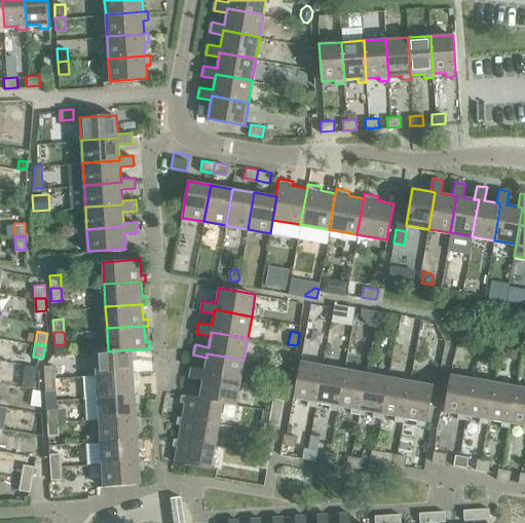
[(507,348),(505,356),(516,358),(517,350),(507,348)]
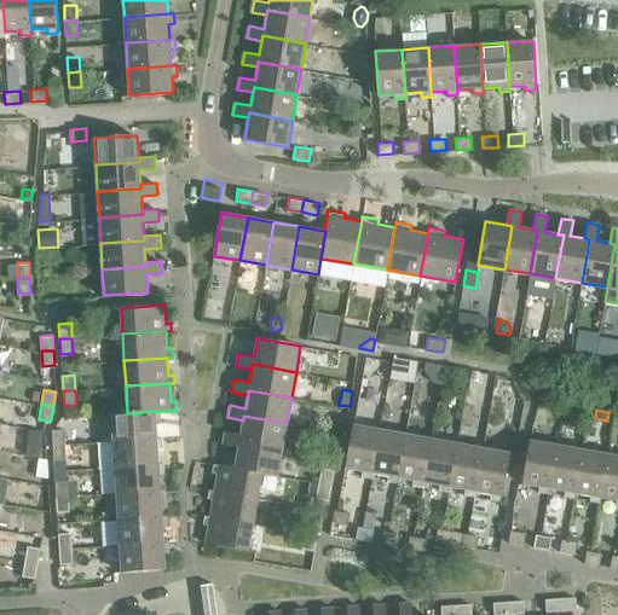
[(111,413),(113,440),(156,437),(156,422),(161,421),(160,411),(155,412),(155,411),(128,413),(127,412),(111,413)]
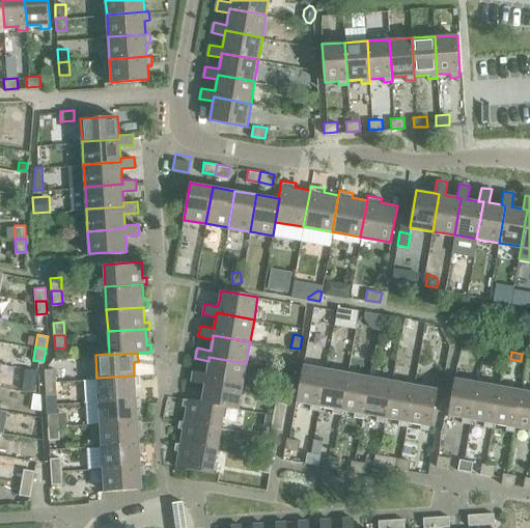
[(191,381),(204,383),(205,379),(242,386),(246,363),(208,357),(208,361),(206,372),(193,370),(191,381)]
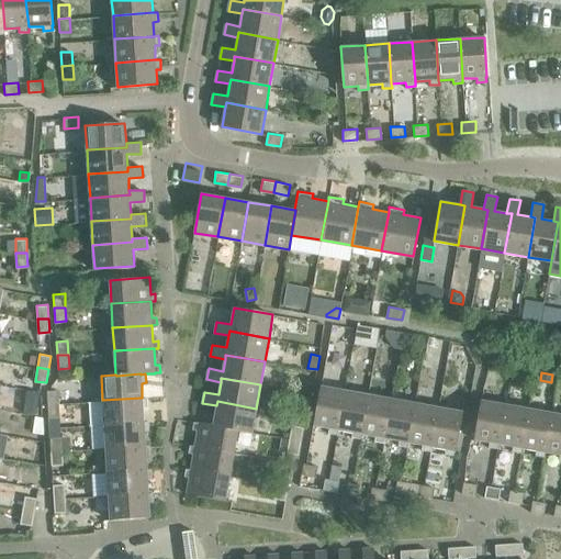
[(337,434),(338,429),(345,390),(321,386),(314,425),(328,427),(328,432),(337,434)]
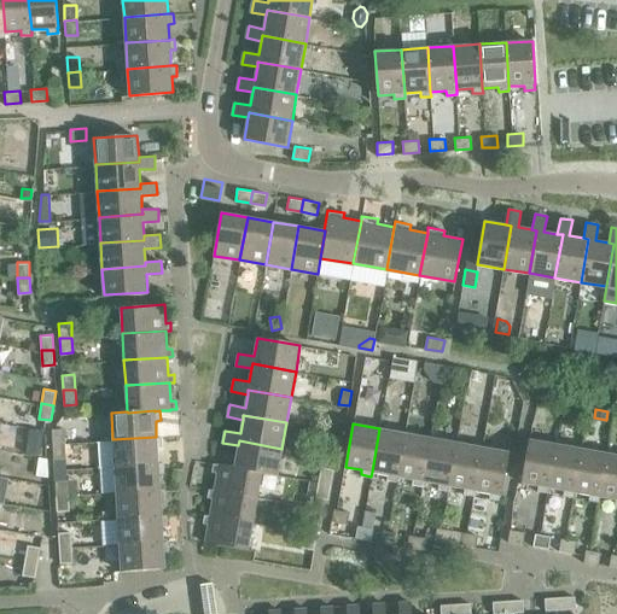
[(52,428),(52,443),(65,442),(64,427),(52,428)]
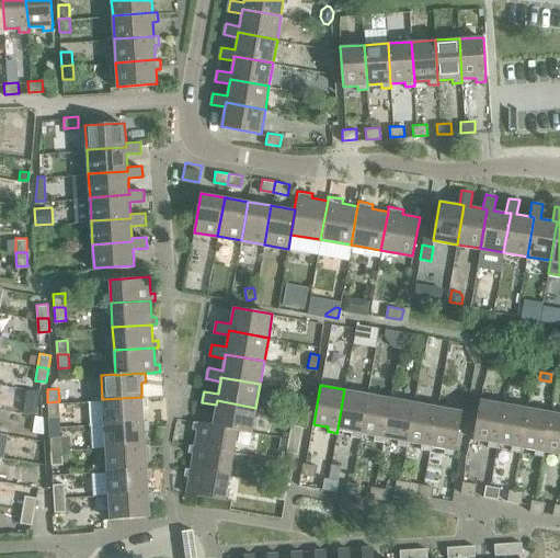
[(360,437),(361,432),(367,394),(344,389),(338,429),(352,431),(351,435),(360,437)]
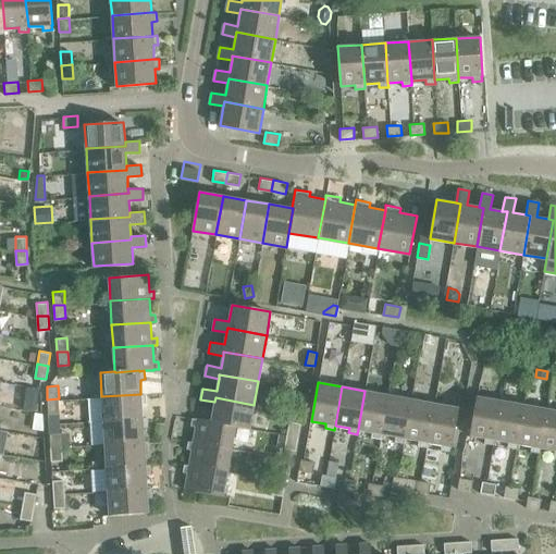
[(380,439),(381,433),(387,395),(365,391),(358,429),(372,432),(371,436),(380,439)]
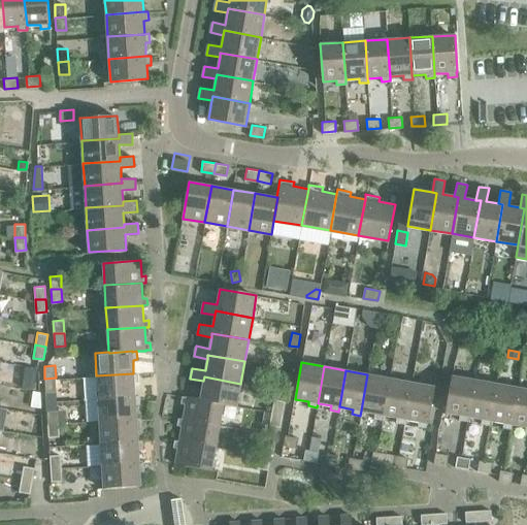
[(96,375),(98,398),(135,395),(134,382),(138,382),(138,372),(133,373),(96,375)]
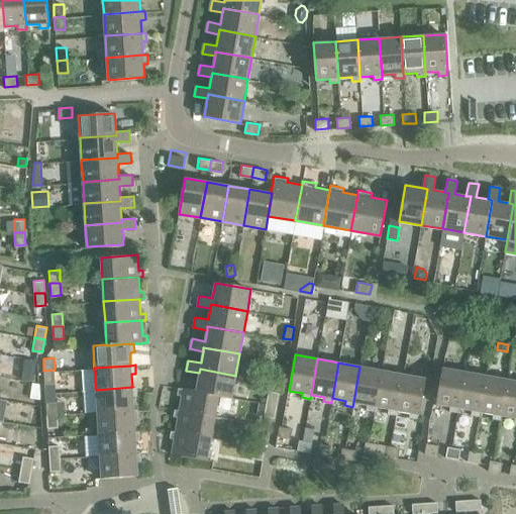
[(375,410),(375,406),(382,370),(359,367),(353,402),(367,405),(366,409),(375,410)]
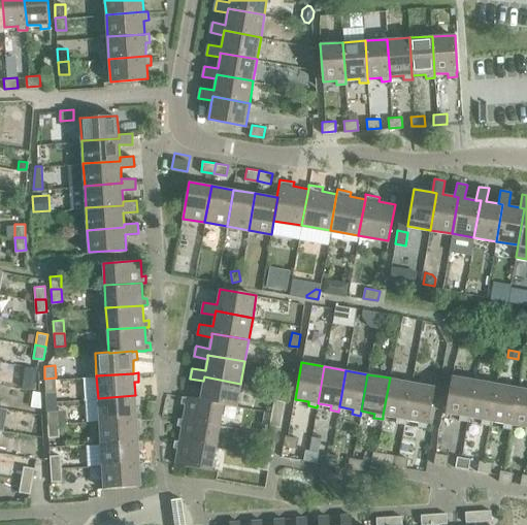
[(467,421),(468,416),(474,380),(452,375),(446,413),(460,415),(459,419),(467,421)]
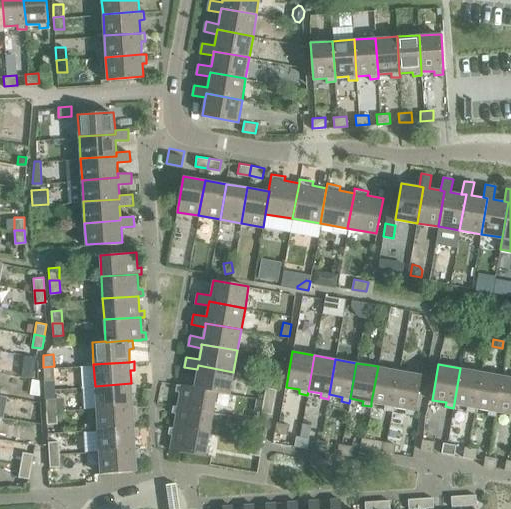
[(198,365),(197,369),(194,386),(217,391),(230,393),(233,372),(198,365)]
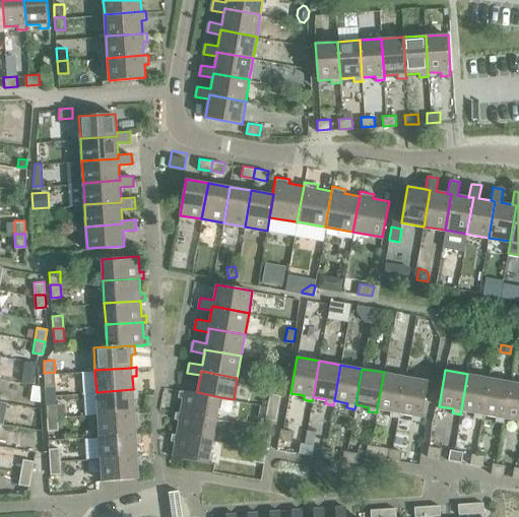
[(55,372),(44,373),(45,386),(55,385),(55,373),(55,372)]
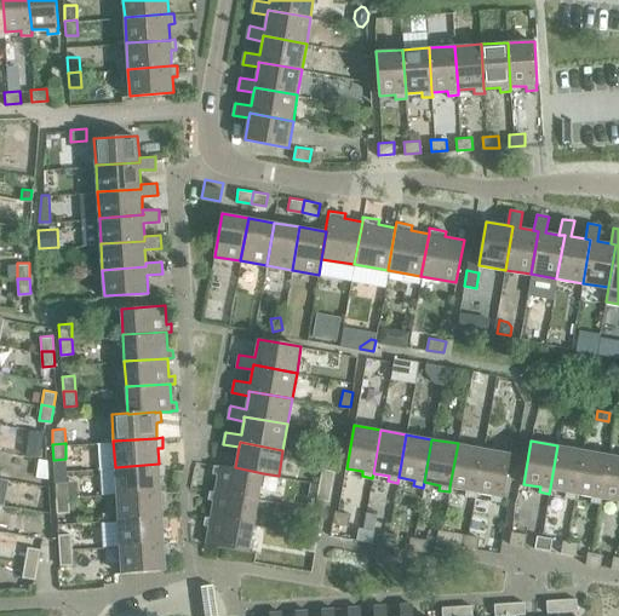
[(475,496),(476,491),(483,448),(458,443),(450,487),(465,489),(465,495),(475,496)]
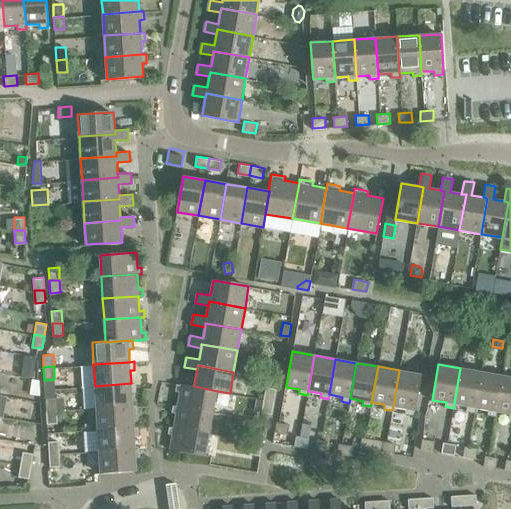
[(474,411),(475,407),(481,372),(460,368),(454,403),(467,406),(466,410),(474,411)]
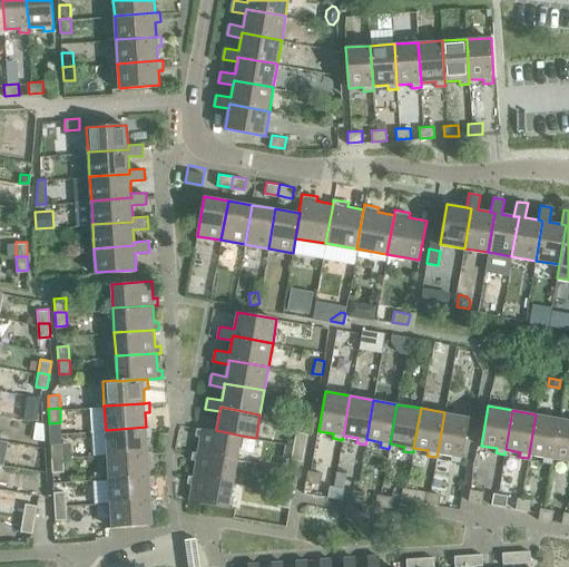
[(444,412),(438,452),(452,455),(451,459),(460,461),(461,457),(462,457),(469,417),(444,412)]
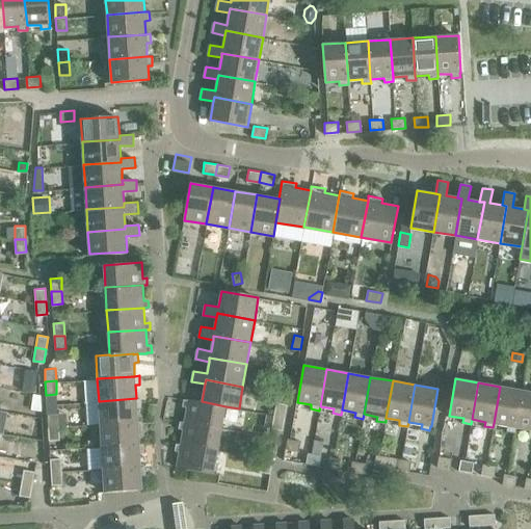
[(514,431),(515,427),(522,390),(500,387),(494,423),(507,425),(506,430),(514,431)]
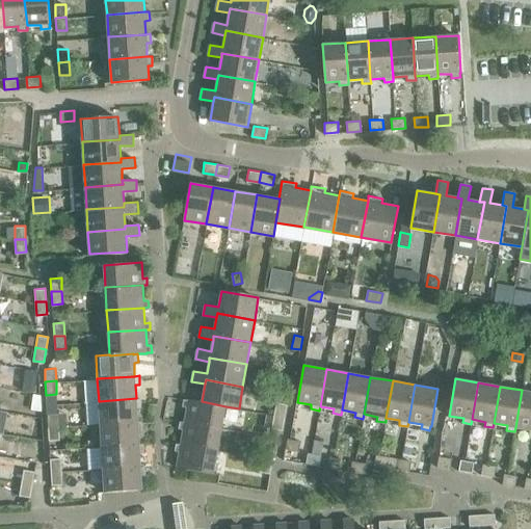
[(530,392),(522,390),(515,427),(529,429),(529,434),(530,434),(530,392)]
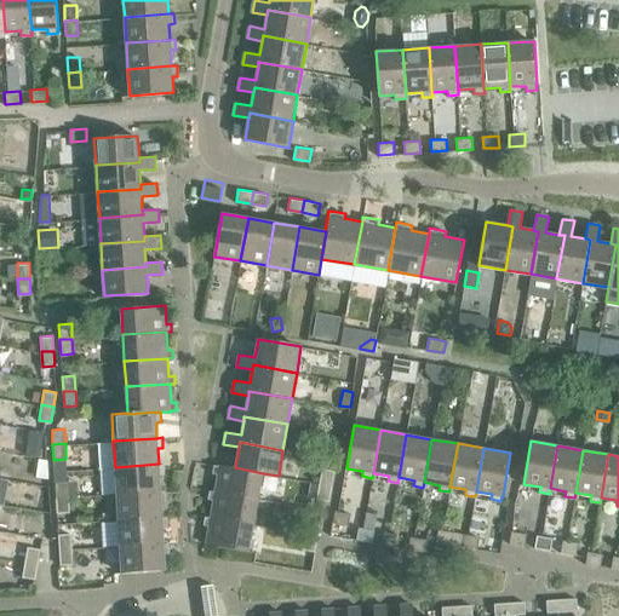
[(115,467),(116,493),(160,490),(159,475),(165,475),(164,464),(159,464),(115,467)]
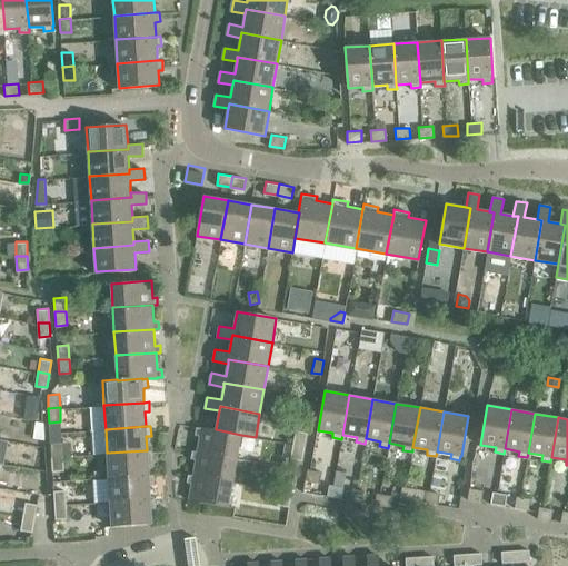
[(200,435),(197,450),(237,458),(241,435),(216,429),(201,427),(197,426),(195,434),(200,435)]
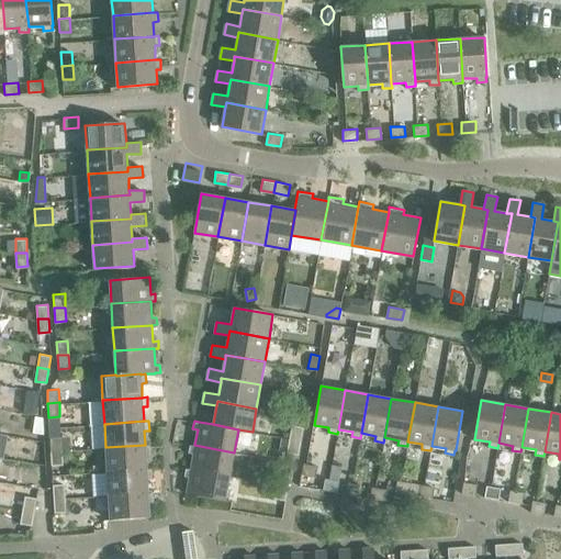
[(292,425),(289,438),(300,440),(303,426),(292,425)]
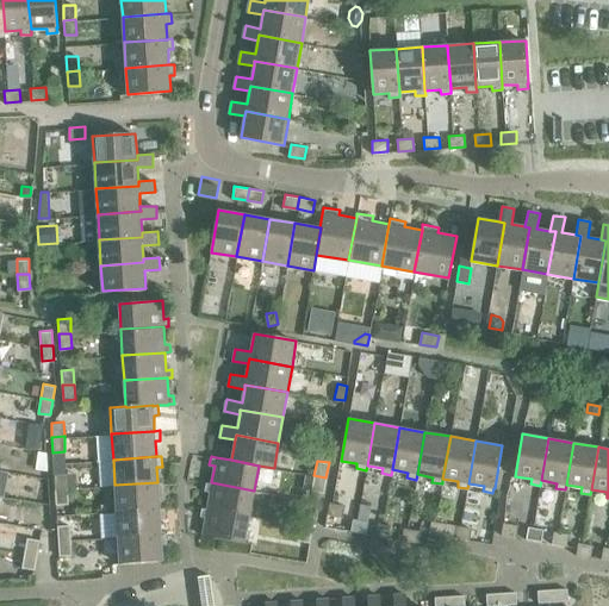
[(54,474),(55,488),(67,488),(67,473),(54,474)]
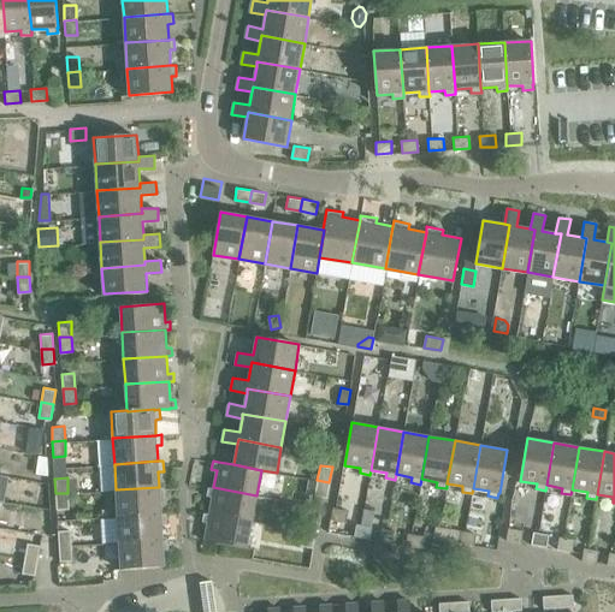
[(329,482),(317,480),(314,494),(326,497),(329,482)]
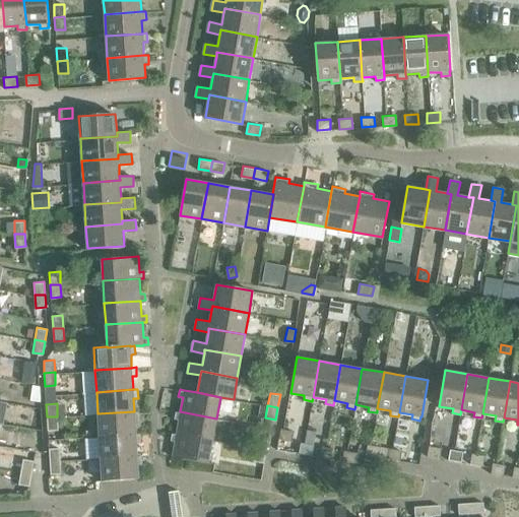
[(98,413),(100,436),(136,433),(135,419),(139,419),(139,411),(134,411),(98,413)]
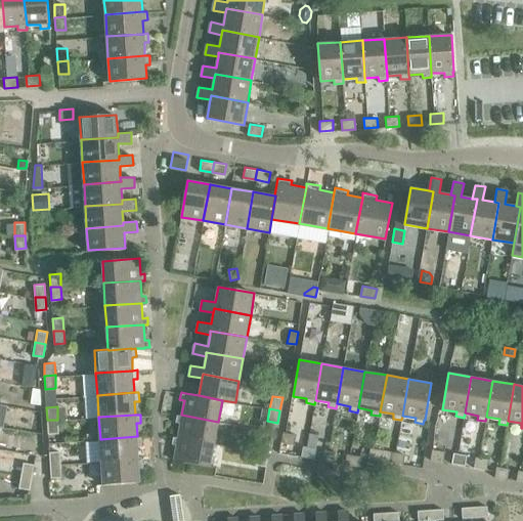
[(180,422),(177,437),(214,443),(218,422),(181,415),(177,415),(176,421),(180,422)]
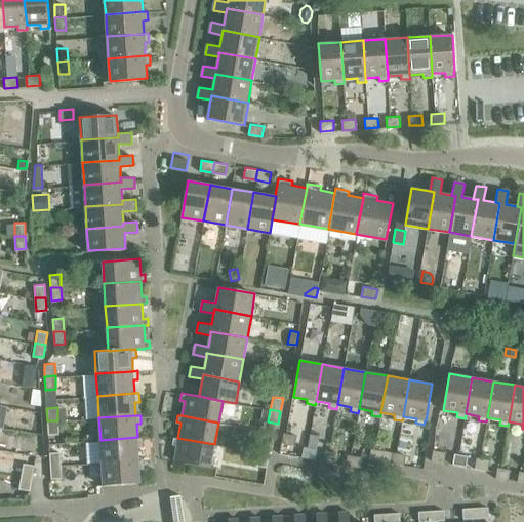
[(57,420),(47,420),(48,434),(58,433),(57,420)]
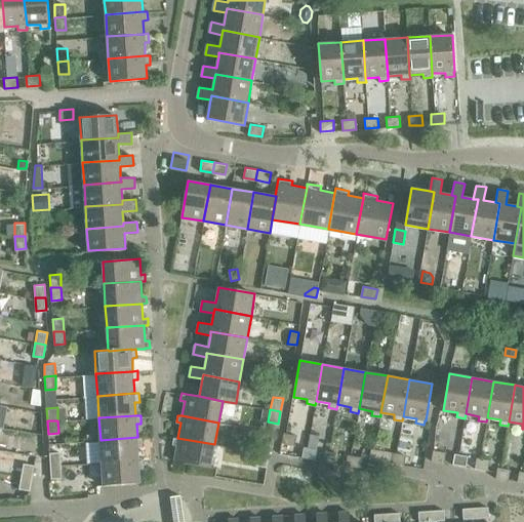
[(282,442),(294,445),(296,435),(283,432),(282,442)]
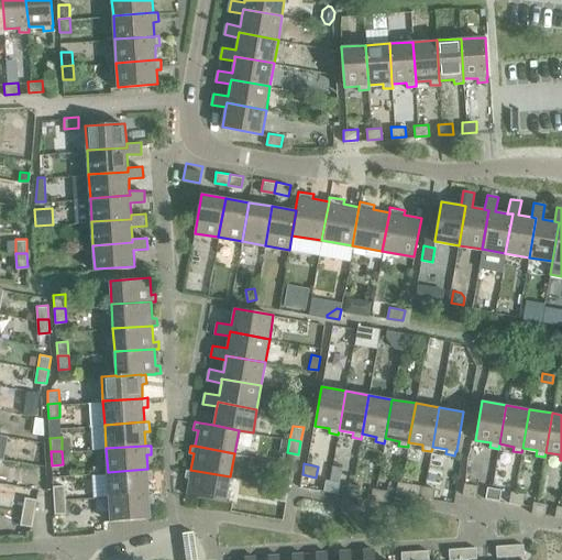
[(108,472),(109,495),(149,493),(147,479),(153,479),(152,469),(147,469),(108,472)]
